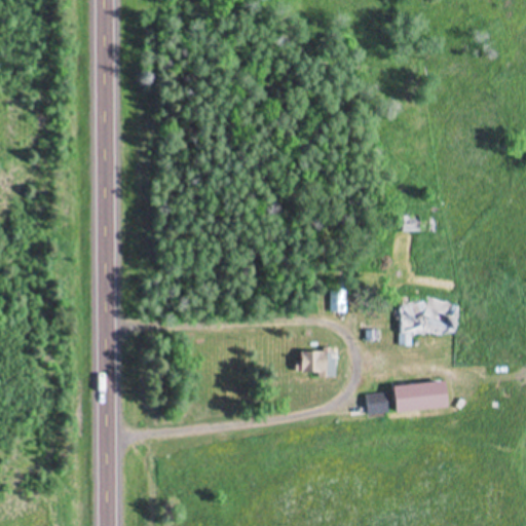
[(420,233),(420,216),(401,216),(401,233),(420,233)]
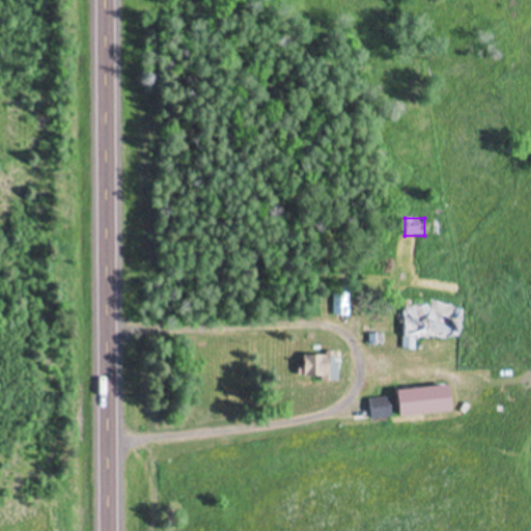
[(347,296),(333,296),(333,315),(347,315),(347,296)]
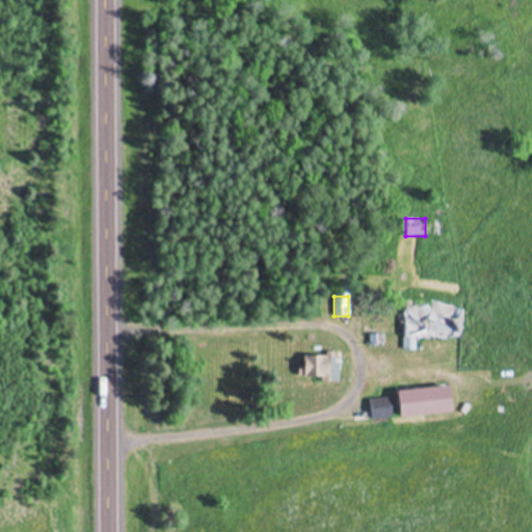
[(463,312),(403,312),(402,351),(415,351),(415,339),(462,340),(463,312)]
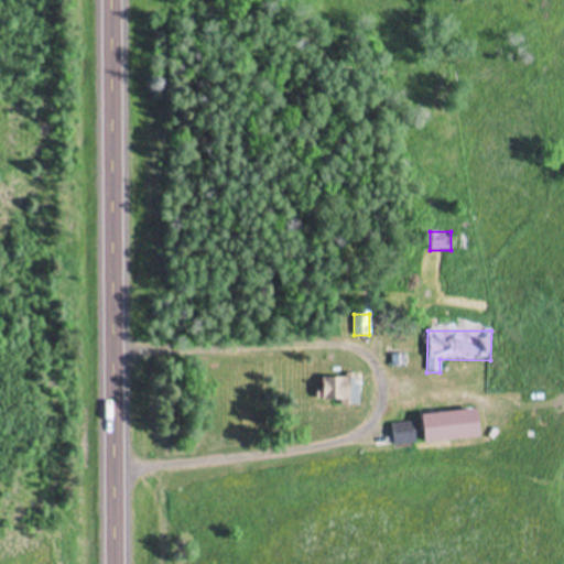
[(357,403),(357,378),(318,378),(318,403),(357,403)]
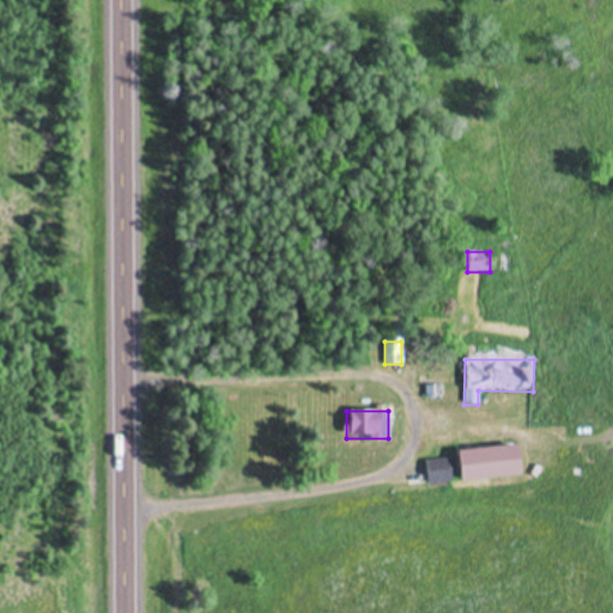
[(462,481),(523,477),(521,445),(459,451),(462,481)]
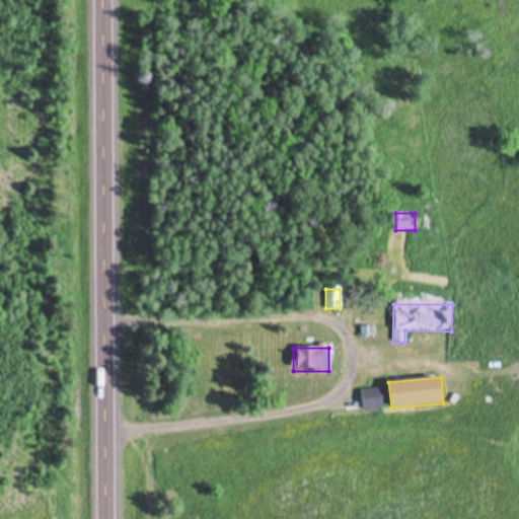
[(383,408),(381,389),(362,391),(364,410),(383,408)]
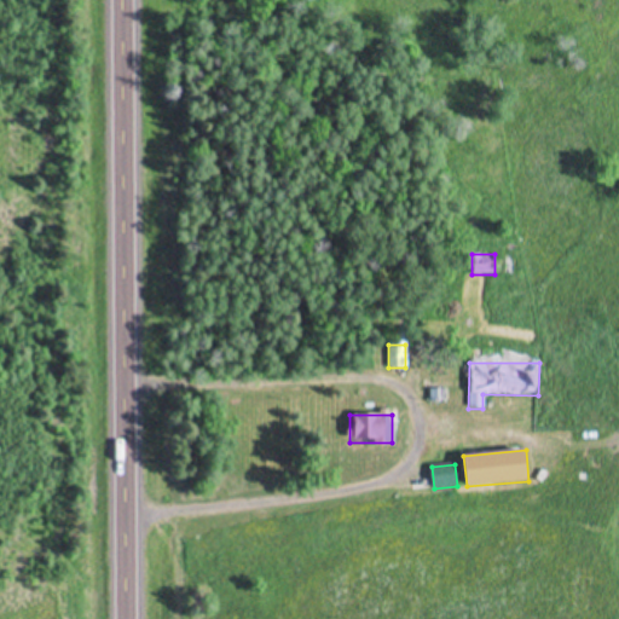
All buildings are outlined.
